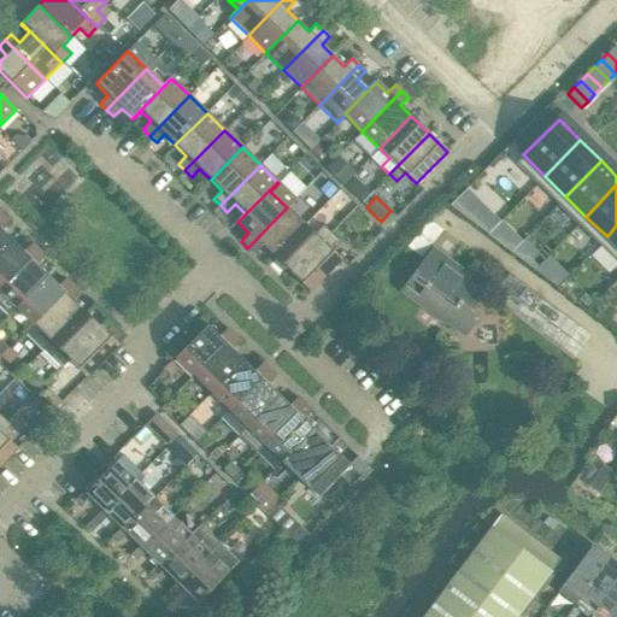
[(272,257),(305,224),(287,207),(247,248),(254,254),(262,246),(272,257)]
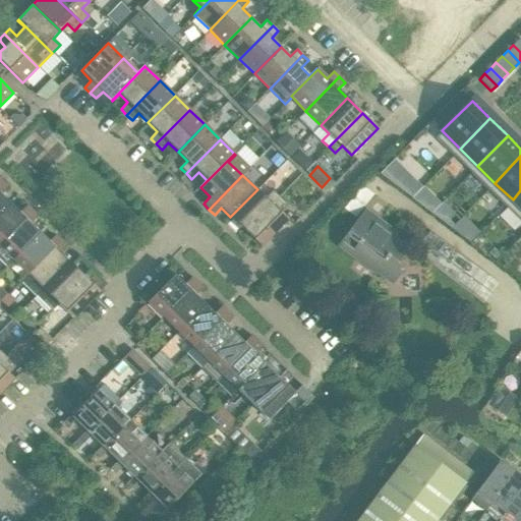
[(0,213),(10,204),(1,194),(7,187),(2,182),(0,183),(0,213)]
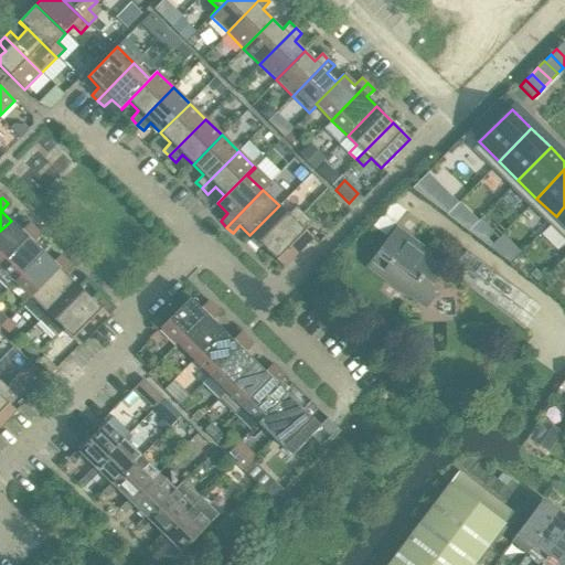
[(266,251),(302,214),(295,208),(288,215),(279,205),(249,235),(266,251)]
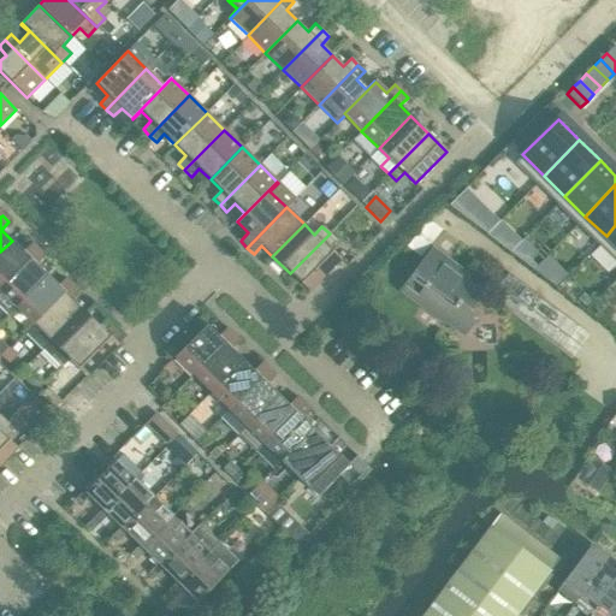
[(308,291),(339,260),(330,249),(337,241),(330,234),(290,273),(308,291)]
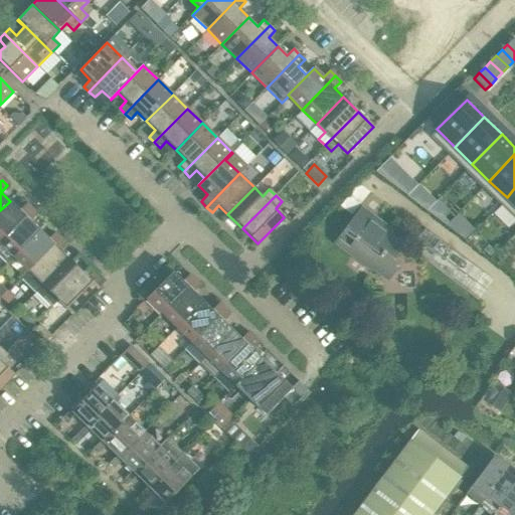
[(0,240),(31,208),(26,203),(19,210),(10,201),(0,210),(0,240)]
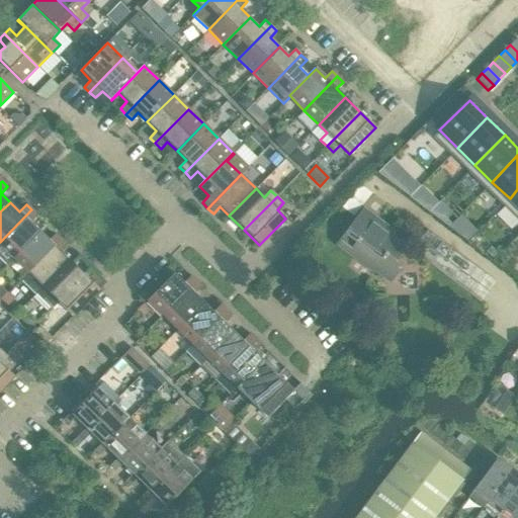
[(0,245),(13,258),(39,232),(30,223),(37,216),(31,209),(0,242),(0,245)]
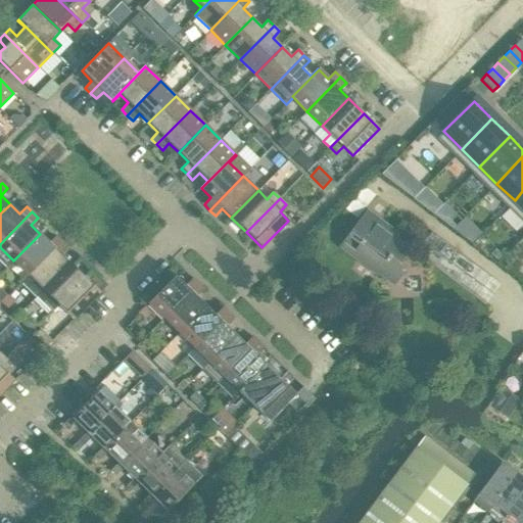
[(408,250),(381,230),(380,232),(374,228),(379,221),(366,211),(339,247),(377,275),(390,256),(398,263),(408,250)]
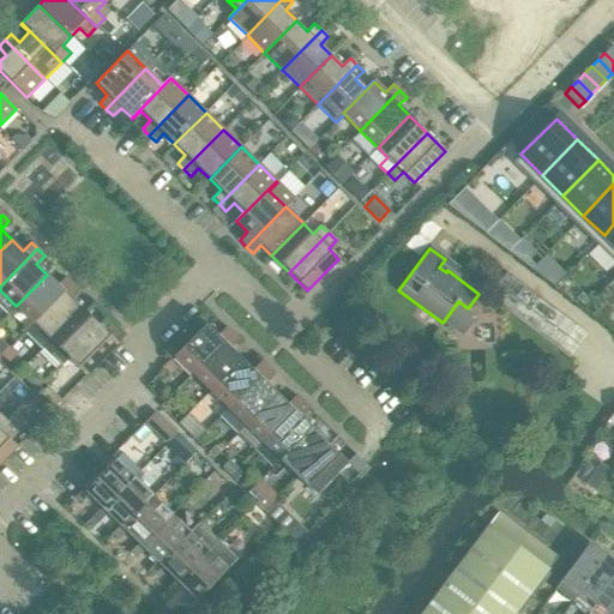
[(25,331),(72,283),(66,277),(58,284),(47,275),(16,306),(32,323),(24,331),(25,331)]
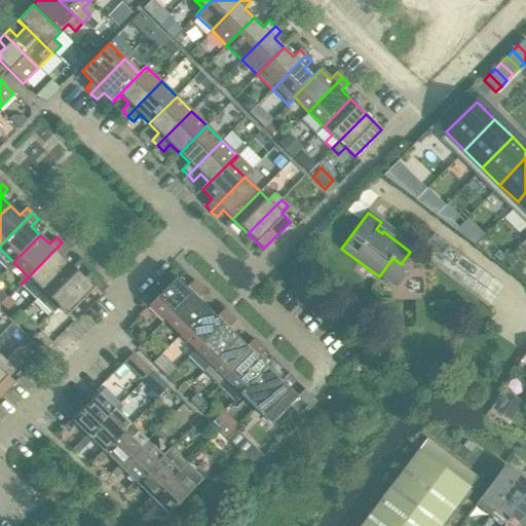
[(36,299),(70,264),(61,255),(68,248),(62,242),(22,284),(36,299)]
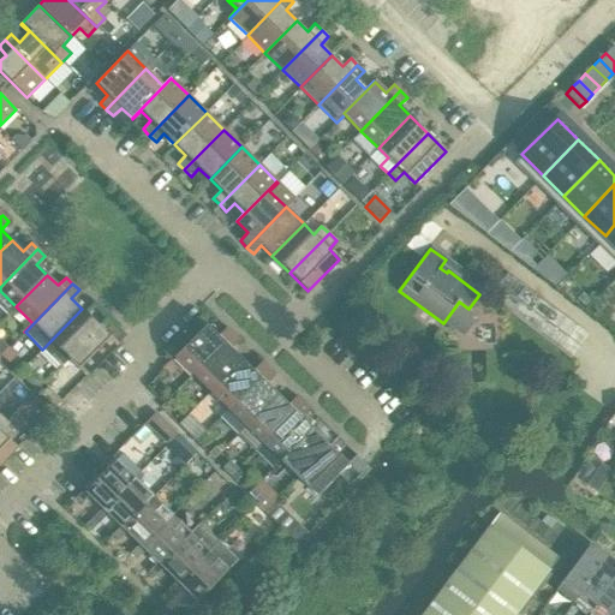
[(60,366),(100,326),(82,309),(42,350),(53,358),(60,366)]
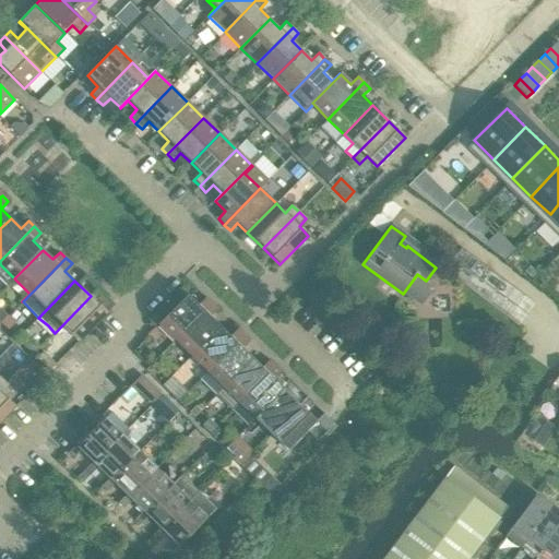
[(176,341),(211,304),(205,298),(198,306),(187,295),(158,324),(176,341)]
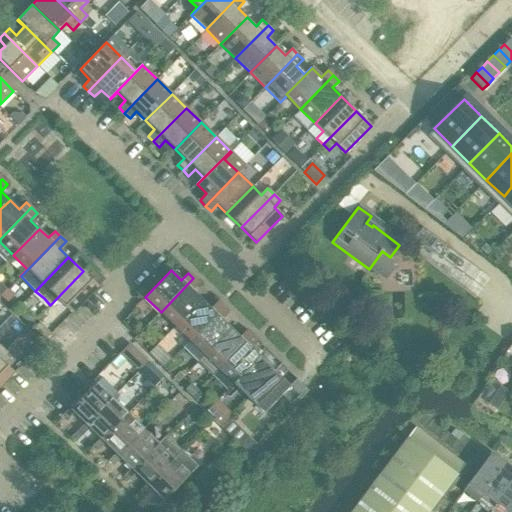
[(72,313),(98,286),(83,271),(50,305),(57,298),(72,313)]
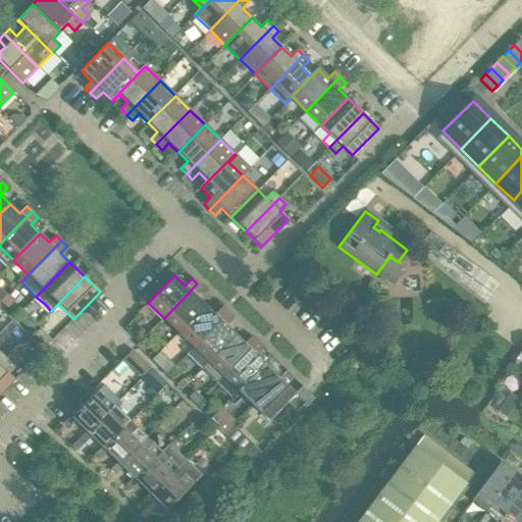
[(178,332),(205,305),(196,297),(203,290),(197,283),(164,318),(178,332)]
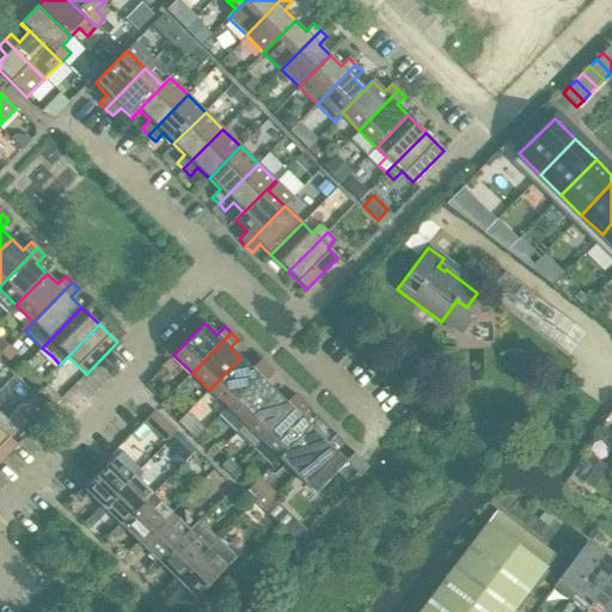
[(227,407),(267,367),(259,360),(251,368),(240,357),(209,390),(227,407)]
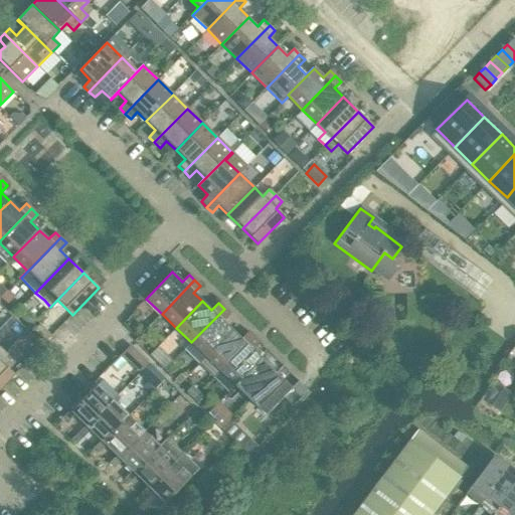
[(198,364),(231,330),(222,321),(229,314),(224,309),(191,342),(184,349),(198,364)]
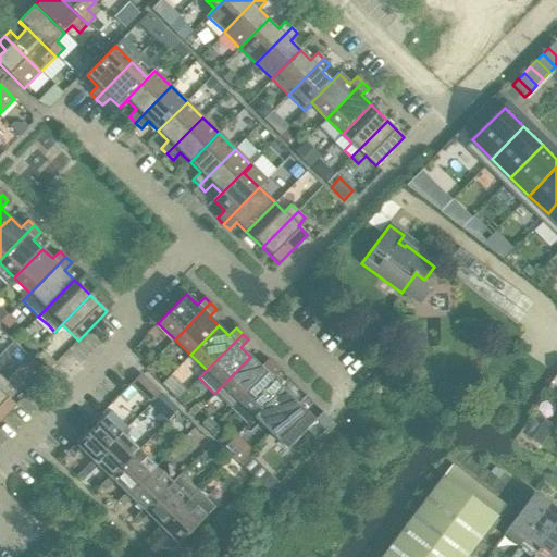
[(56,363),(42,350),(36,358),(49,370),(56,363)]
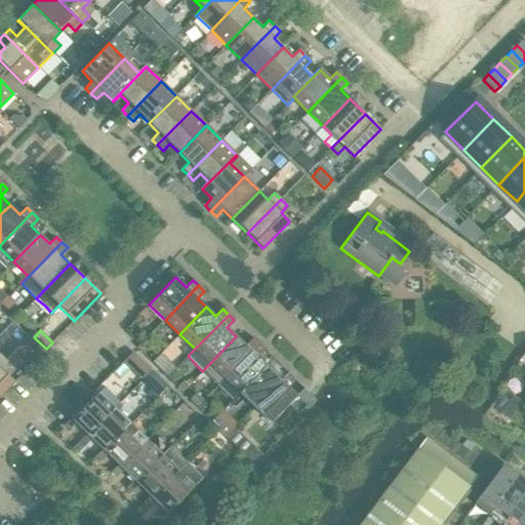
[(225,378),(258,344),(252,338),(245,346),(236,336),(202,371),(217,386),(225,378)]
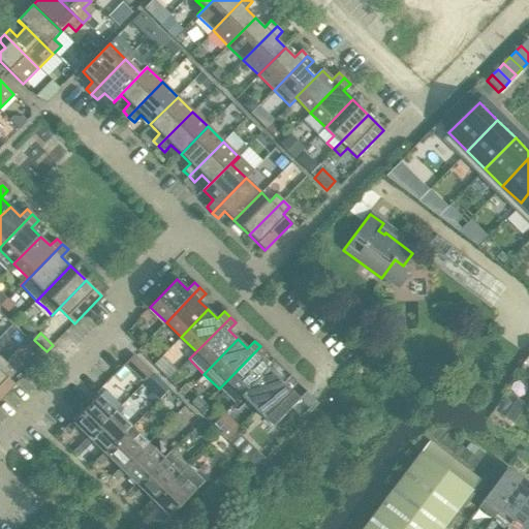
[(241,396),(268,369),(258,360),(266,352),(260,346),(226,381),(241,396)]
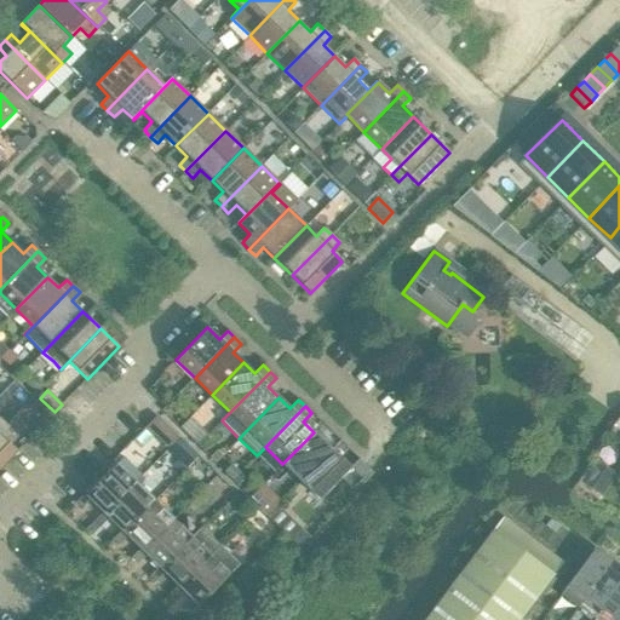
[(0,468),(17,451),(6,441),(13,432),(6,424),(0,430),(0,468)]
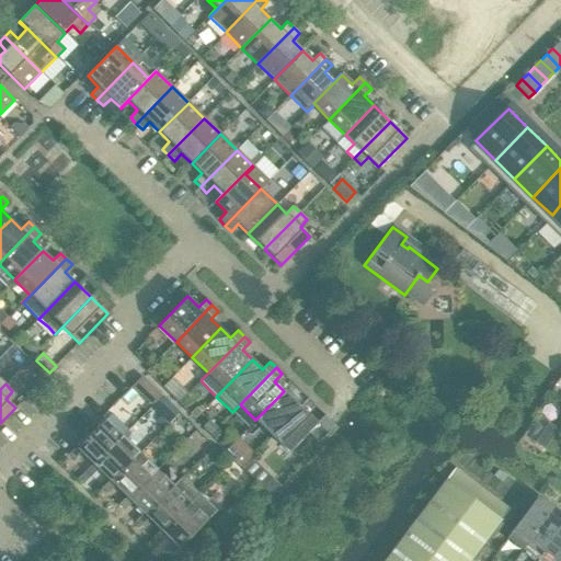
[(272,435),(300,407),(284,391),(255,420),(272,435)]
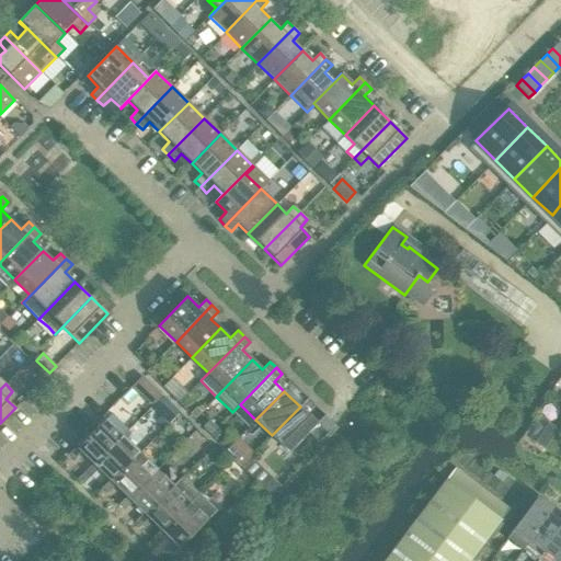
[(288,453),(317,423),(300,407),(272,435),(288,453)]
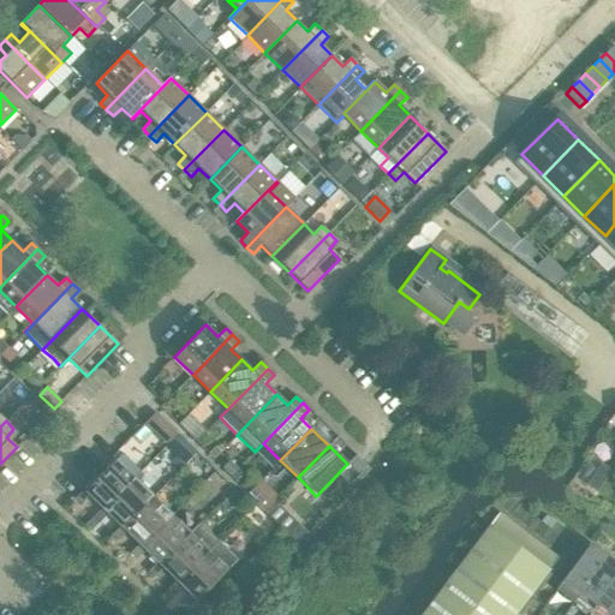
[(96,520),(136,481),(133,479),(141,472),(121,454),(85,490),(84,489),(75,499),(81,505),(90,495),(102,508),(93,517),(96,520)]
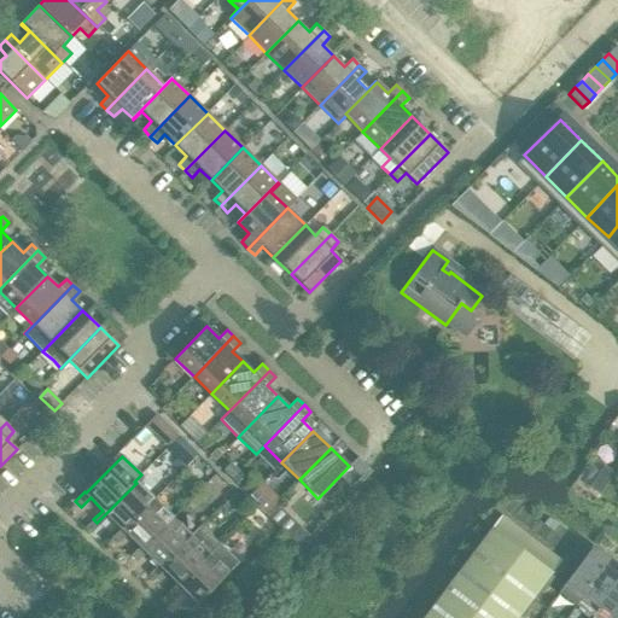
[(115,540),(153,500),(136,483),(97,523),(99,525),(109,516),(122,529),(112,538),(115,540)]
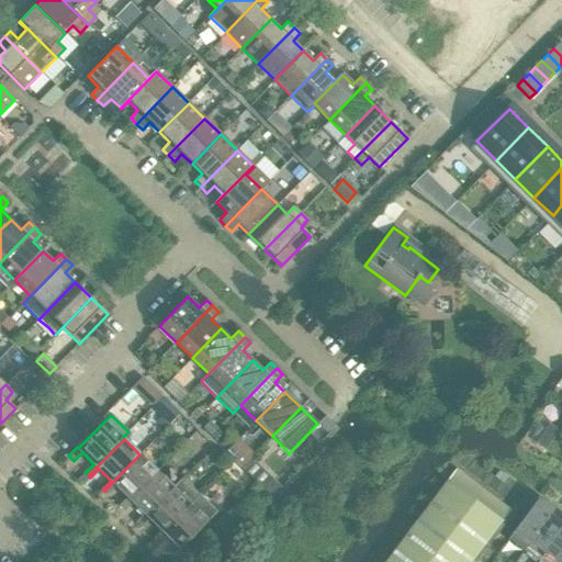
[(121,507),(157,471),(139,454),(104,491),(108,494),(115,485),(127,497),(119,506),(121,507)]
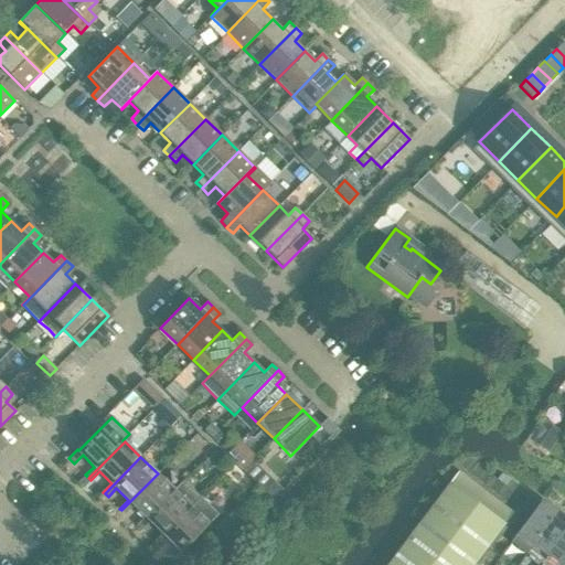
[(472,564),(512,513),(458,471),(387,564),(472,564)]
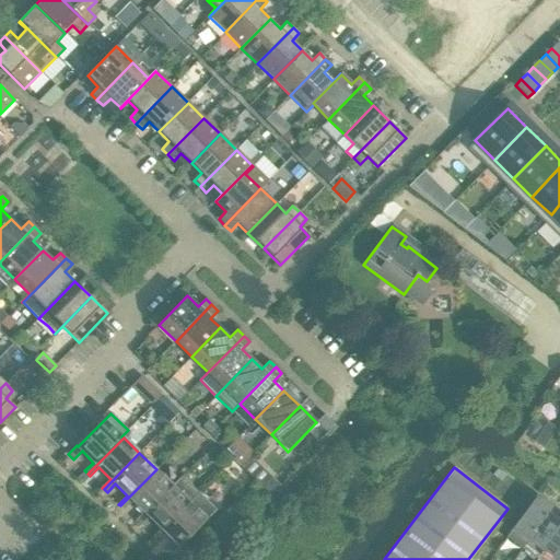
[(137,523),(182,477),(182,476),(172,486),(156,469),(120,505),(124,509),(132,500),(143,512),(136,521),(137,523)]
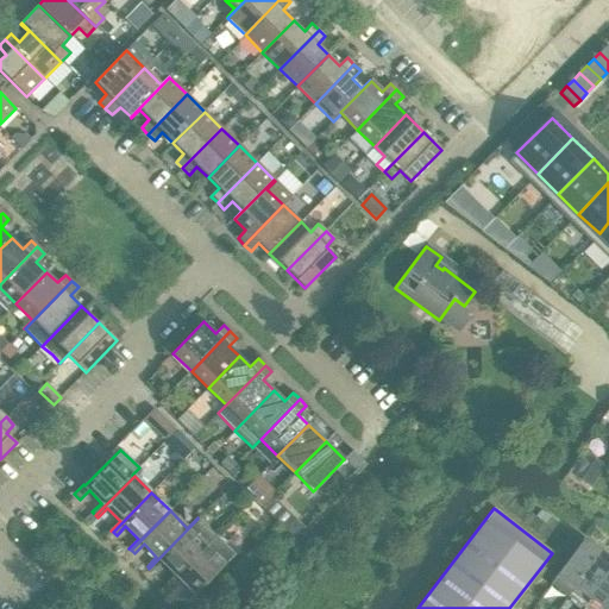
[(168,586),(217,537),(198,519),(149,569),(152,572),(162,563),(175,575),(165,584),(168,586)]
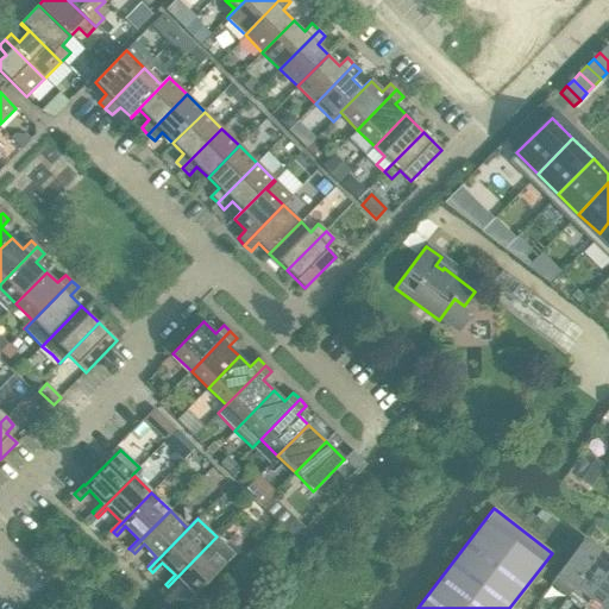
[(195,595),(225,565),(234,554),(217,537),(168,586),(171,590),(181,581),(195,595)]
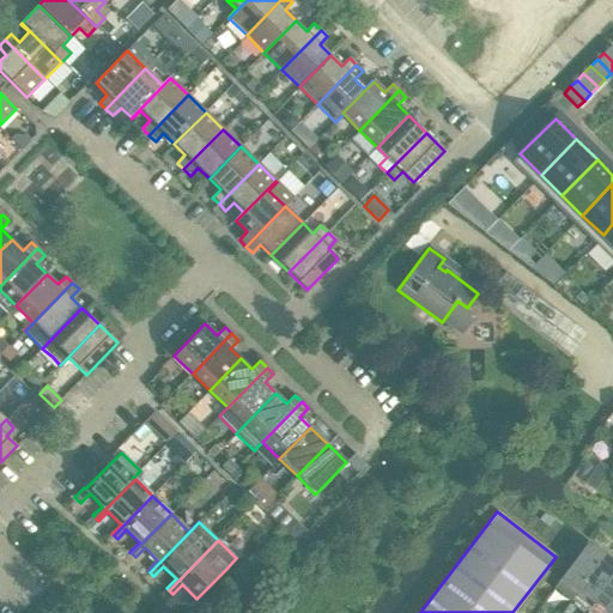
[(571,600),(605,554),(588,542),(554,589),(571,600)]
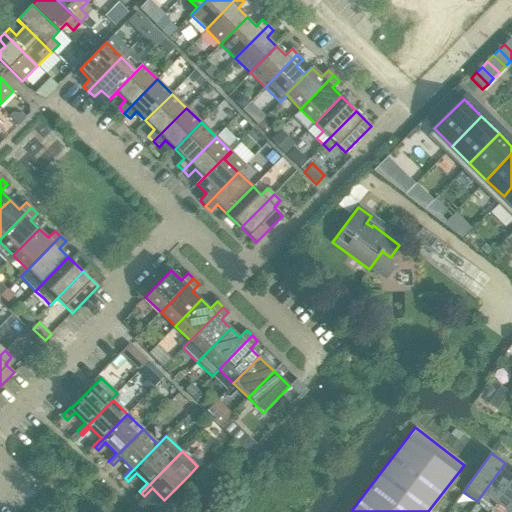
[(490,510),(511,479),(511,468),(505,463),(477,501),(490,510)]
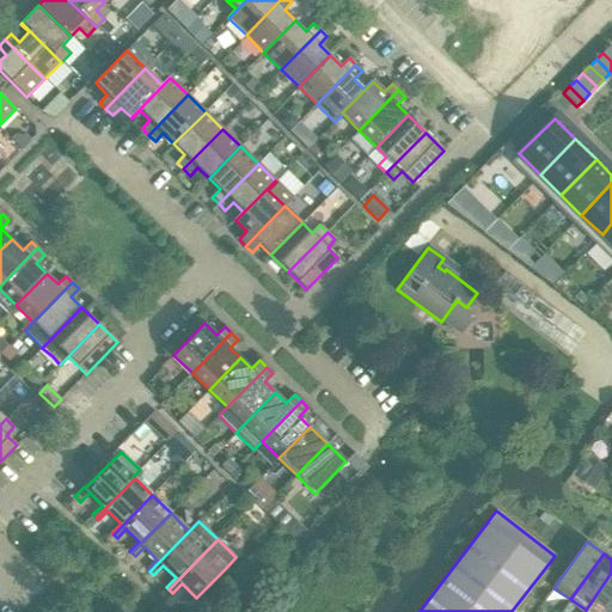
[(587,611),(606,611),(611,605),(611,573),(586,610),(587,611)]
